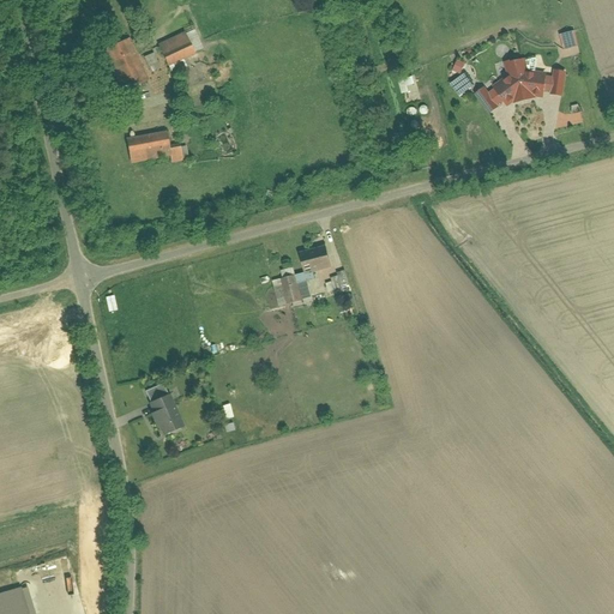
[(577,31),(563,35),(567,49),(582,46),(577,31)]
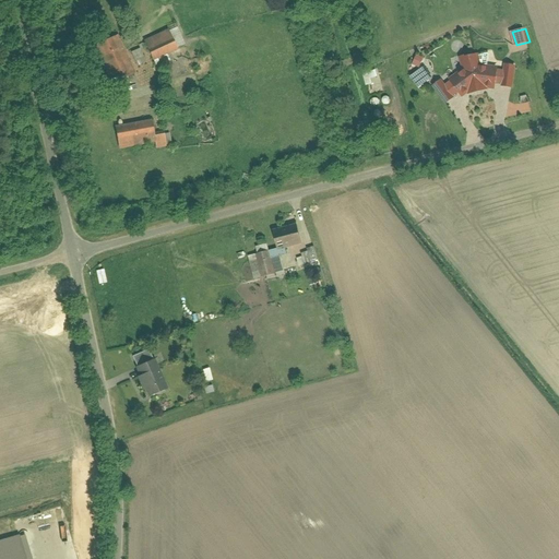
[(170,31),(146,42),(154,60),(179,49),(170,31)]
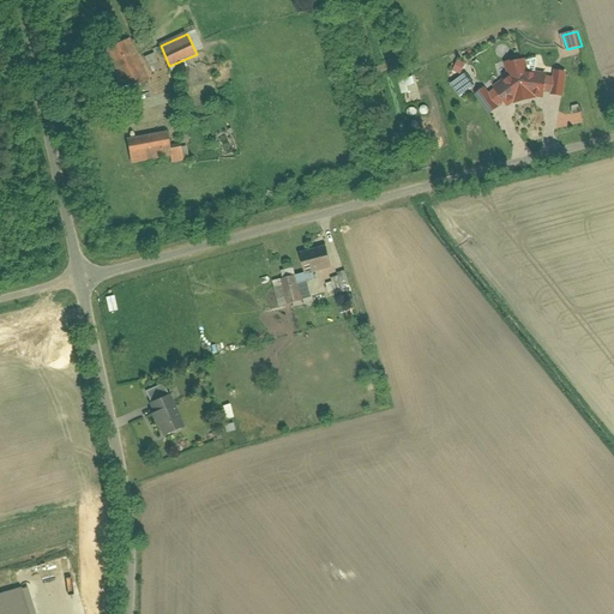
[(151,80),(131,40),(107,53),(127,94),(151,80)]
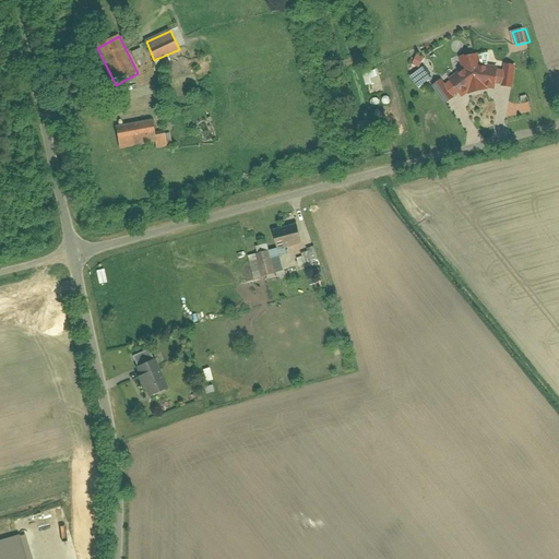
[(426,56),(418,52),(414,64),(421,68),(426,56)]
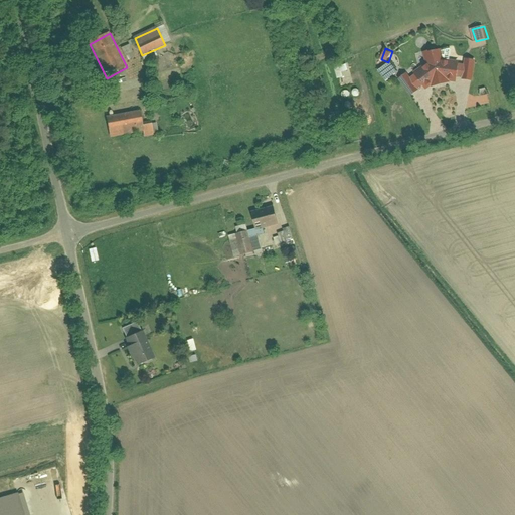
[(426,90),(433,86),(433,87),(451,82),(457,83),(458,76),(460,62),(445,60),(443,48),(425,51),(427,63),(414,73),(415,74),(423,86),(426,90)]
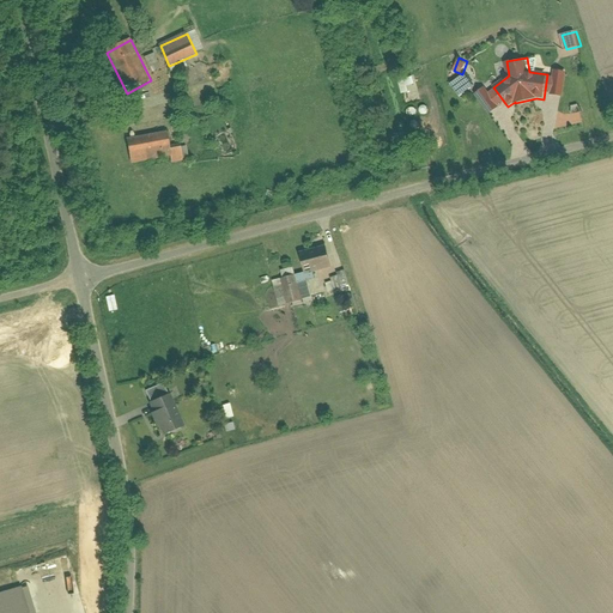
[(554,76),(552,92),(552,93),(563,96),(566,71),(554,70),(554,76)]
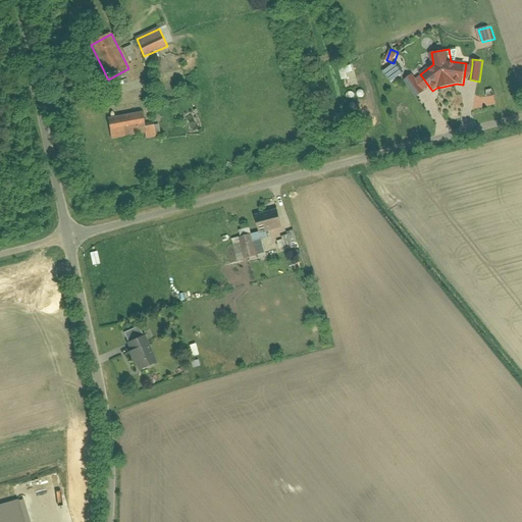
[(399,62),(384,70),(390,82),(405,72),(399,62)]
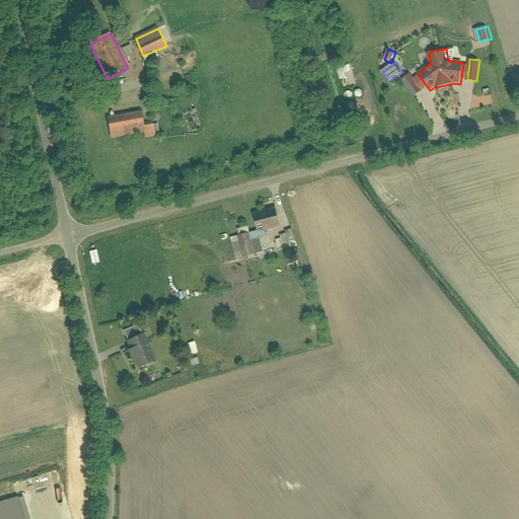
[(339,79),(344,78),(344,73),(349,72),(348,66),(338,67),(339,79)]
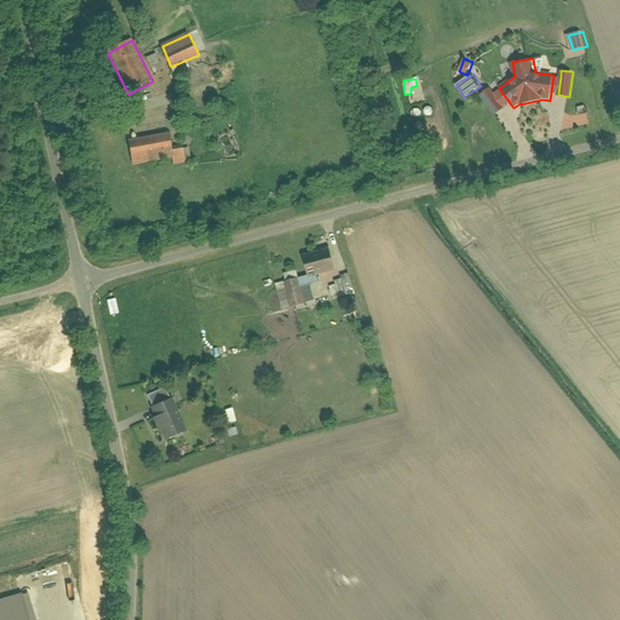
[(491,87),(481,95),(497,115),(506,108),(505,107),(495,93),(491,87)]
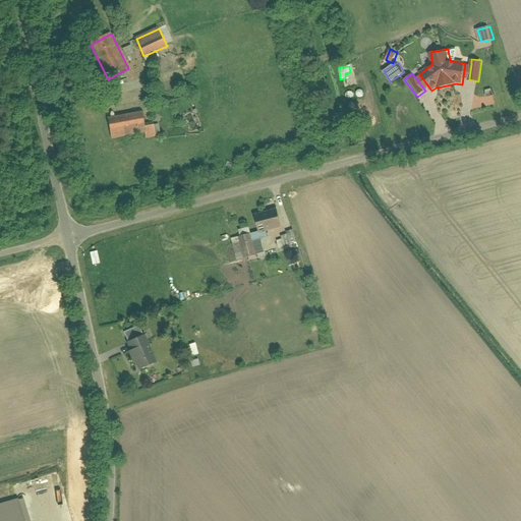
[(424,90),(428,87),(420,75),(416,78),(424,90)]
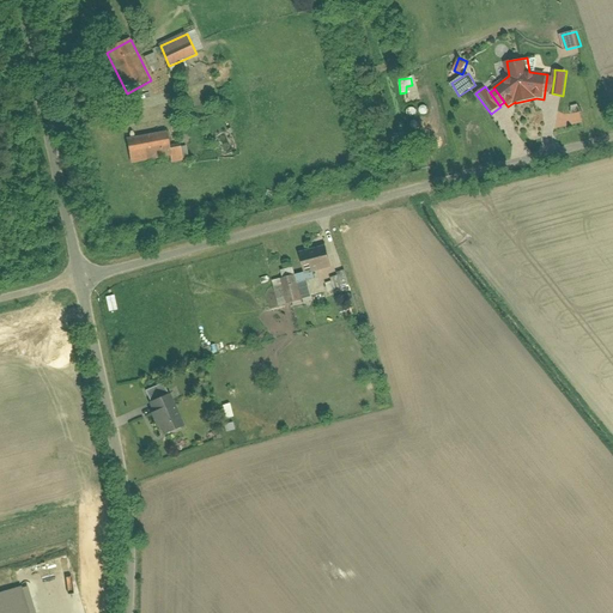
[(167,132),(128,139),(133,163),(171,156),(169,147),(167,132)]
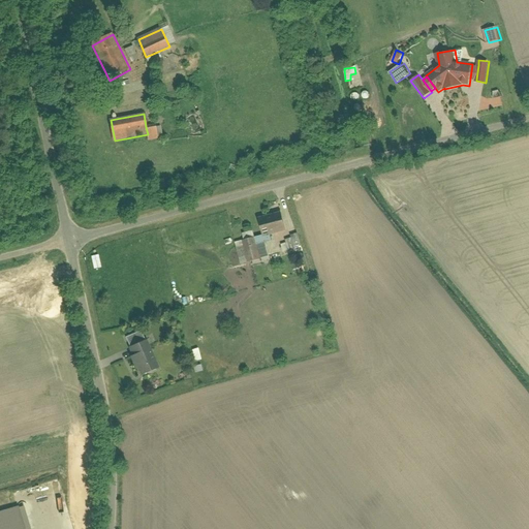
[(149,139),(159,137),(157,125),(146,127),(148,134),(149,139)]
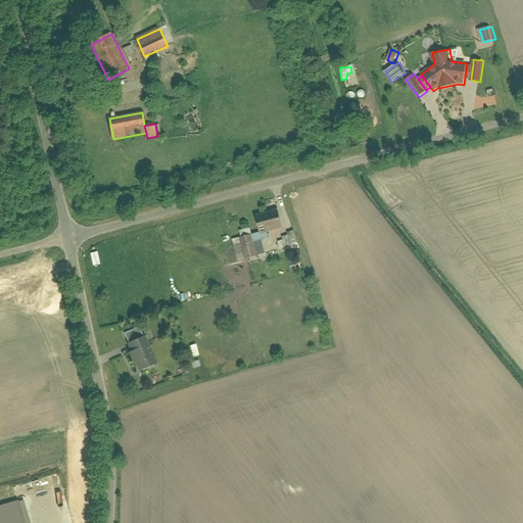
[(280,210),(257,217),(262,232),(269,230),(284,226),(280,210)]
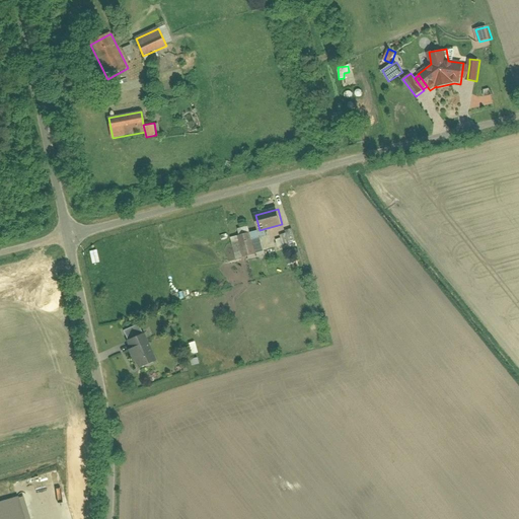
[(237,226),(239,235),(251,232),(249,223),(237,226)]
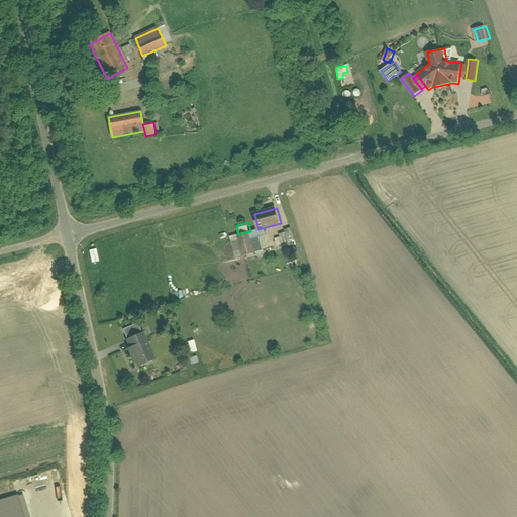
[(250,231),(252,237),(261,235),(268,233),(266,227),(259,229),(250,231)]
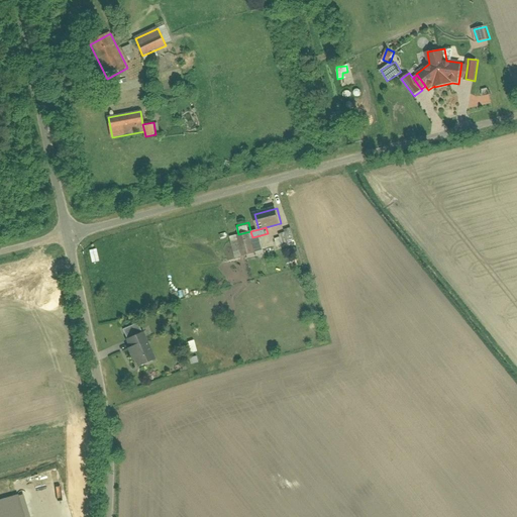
[(297,245),(293,227),(286,229),(287,231),(280,233),(281,236),(277,237),(280,250),(297,245)]
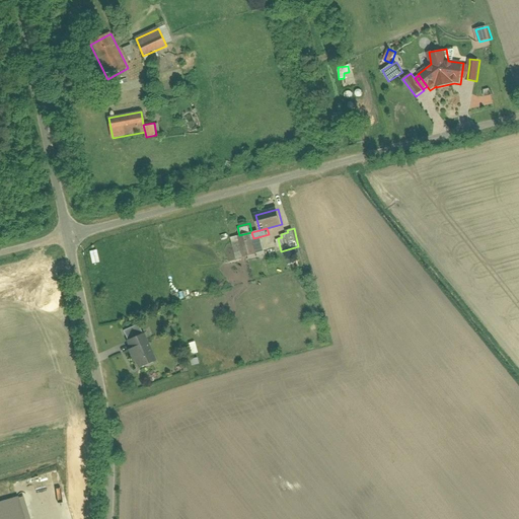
[(239,235),(244,255),(257,252),(256,251),(253,238),(251,232),(239,235)]
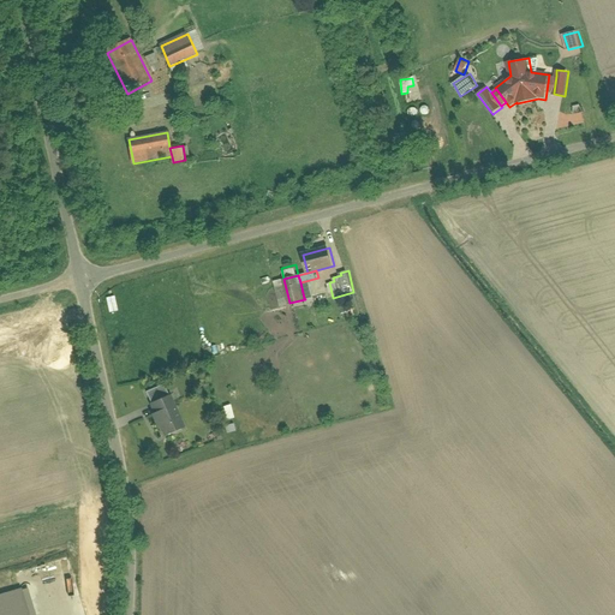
[(304,298),(315,296),(310,280),(300,282),(304,298)]
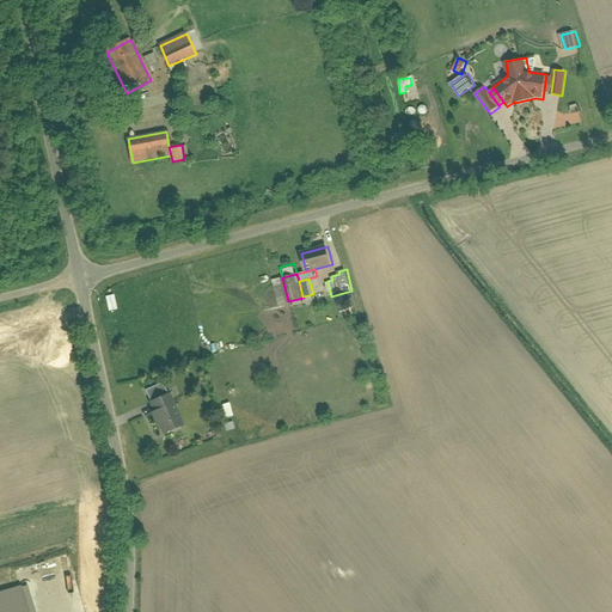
[(114,295),(105,297),(108,311),(116,310),(114,295)]
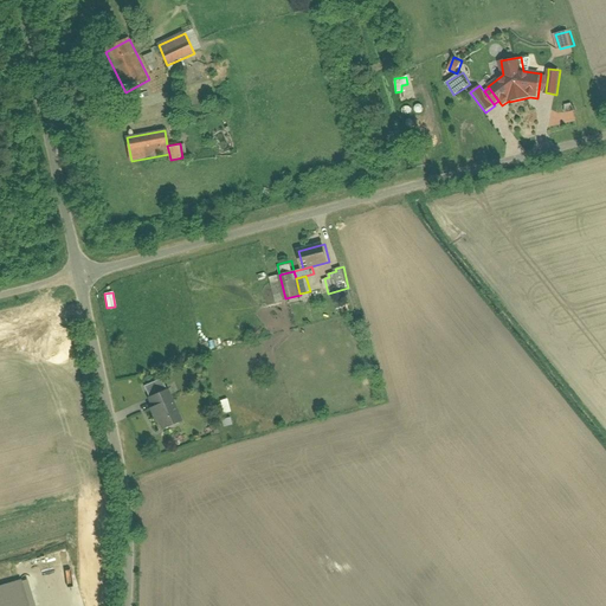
[(146,387),(150,399),(167,391),(161,380),(146,387)]
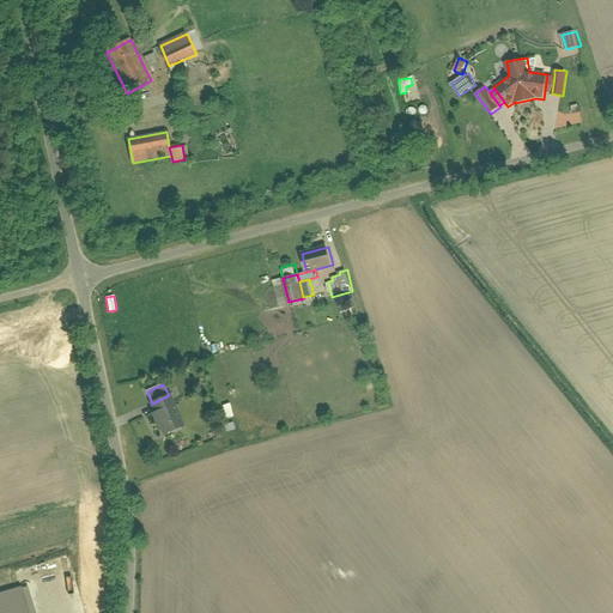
[(186,426),(171,394),(169,395),(152,404),(149,405),(163,437),(186,426)]
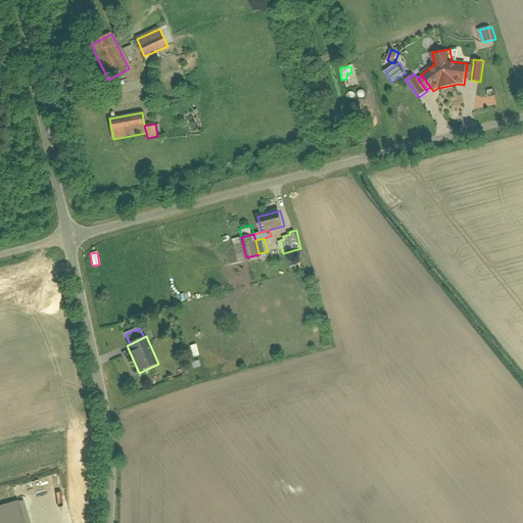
[(25,522),(18,500),(0,505),(0,522),(25,522)]
